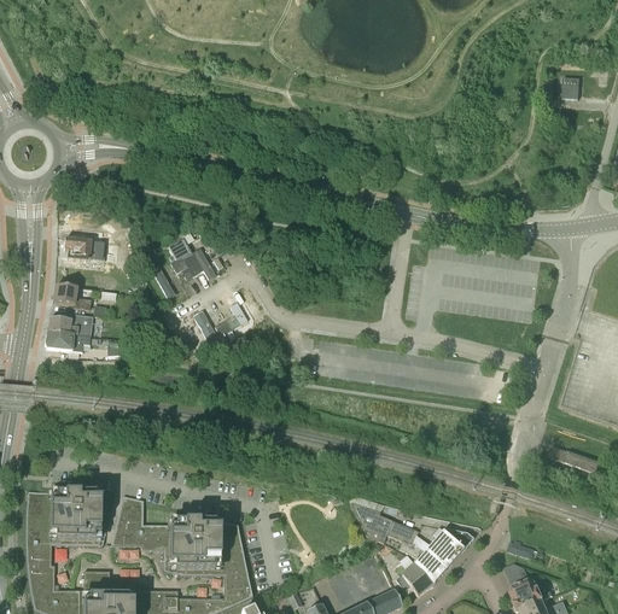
[(577,99),(579,79),(563,77),(561,98),(577,99)]
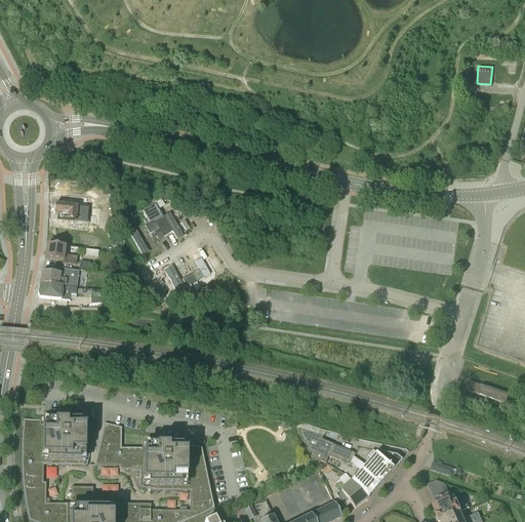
[(155,202),(156,202),(159,200),(156,195),(138,201),(143,209),(155,202)]
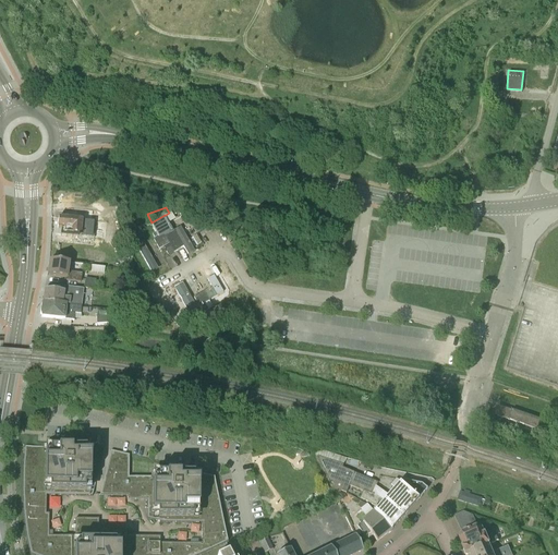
[(63,231),(74,232),(81,233),(81,228),(93,228),(93,225),(101,226),(101,231),(108,231),(109,219),(102,219),(58,215),(57,226),(63,226),(63,231)]
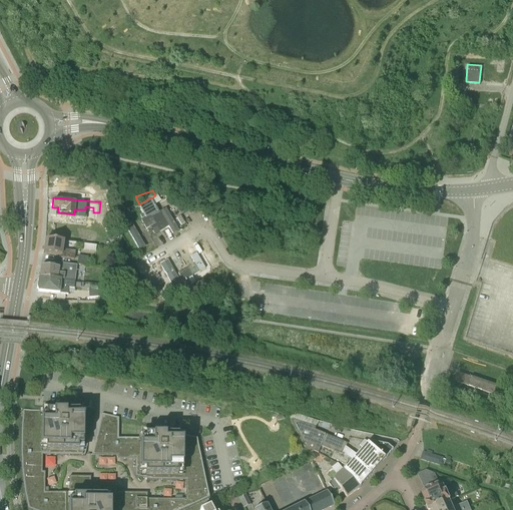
[(151,212),(159,228),(166,225),(170,234),(177,230),(166,205),(151,212)]
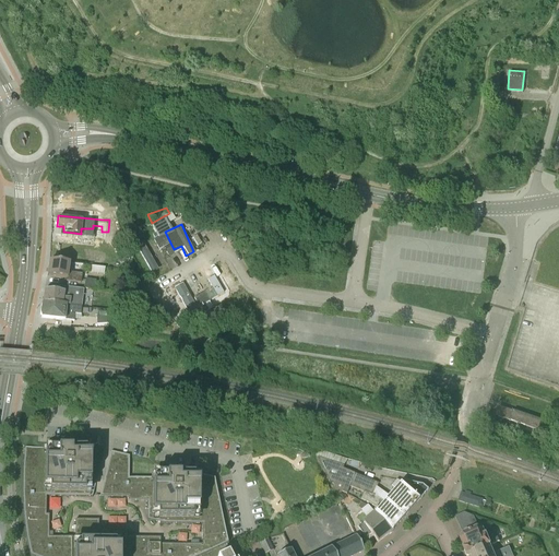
[(158,235),(164,244),(169,241),(164,232),(158,235)]
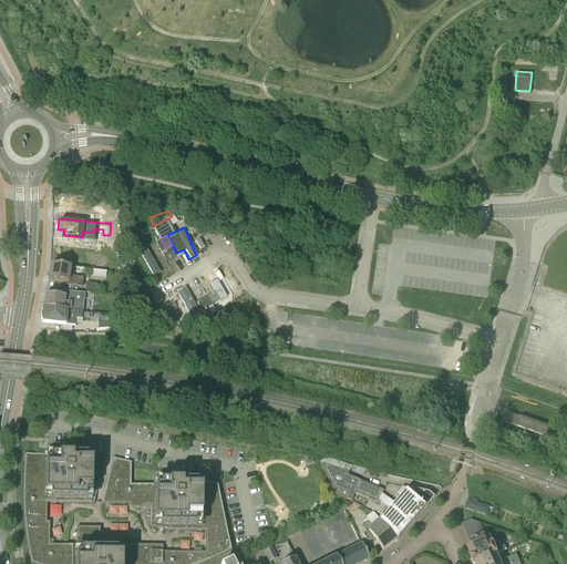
[(161,250),(166,247),(161,238),(156,242),(161,250)]
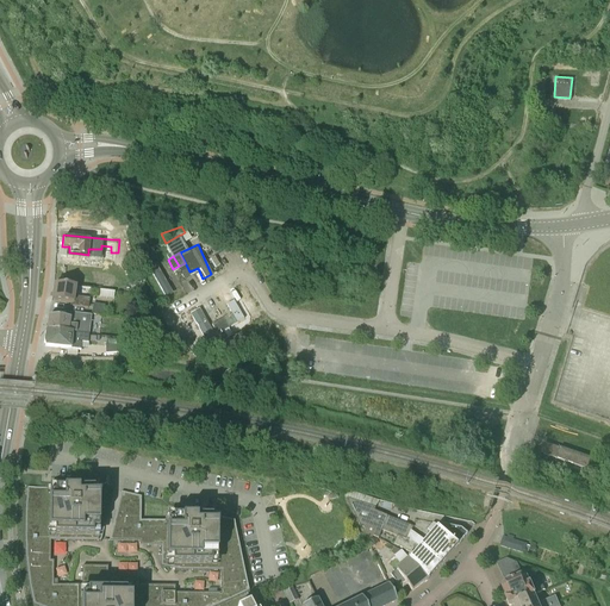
[(162,275),(157,266),(155,263),(148,268),(165,295),(172,292),(162,275)]
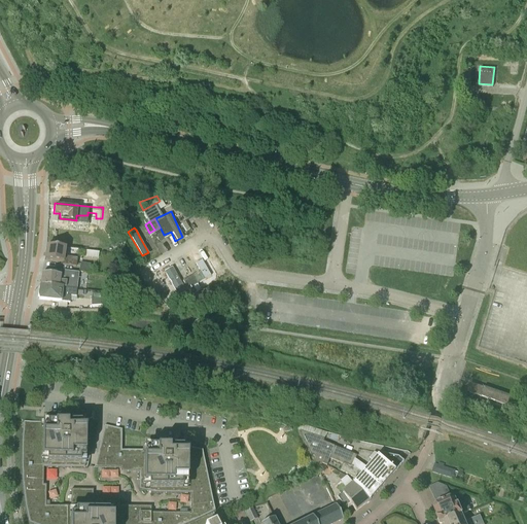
[(95,257),(77,255),(64,253),(66,245),(46,243),(44,257),(63,259),(63,263),(75,264),(74,270),(79,270),(79,269),(93,271),(95,257)]
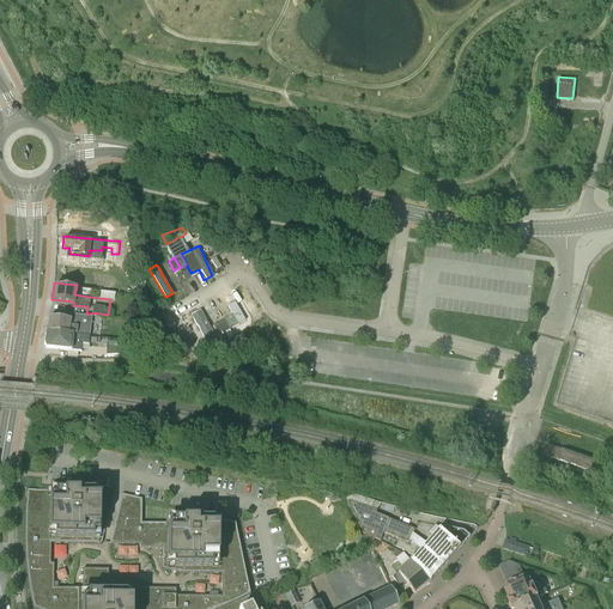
[(220,294),(235,323),(249,316),(234,287),(220,294)]
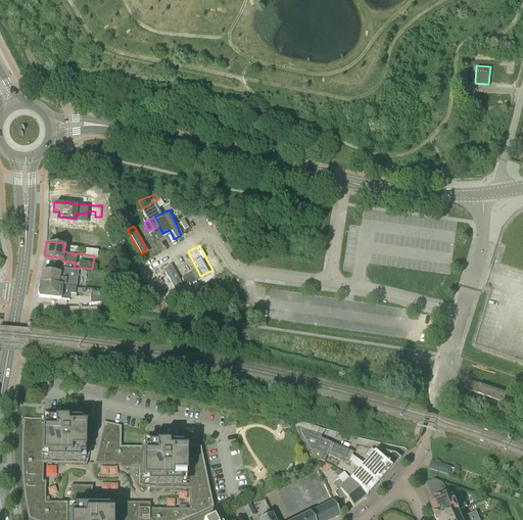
[(174,293),(185,286),(172,265),(160,272),(174,293)]
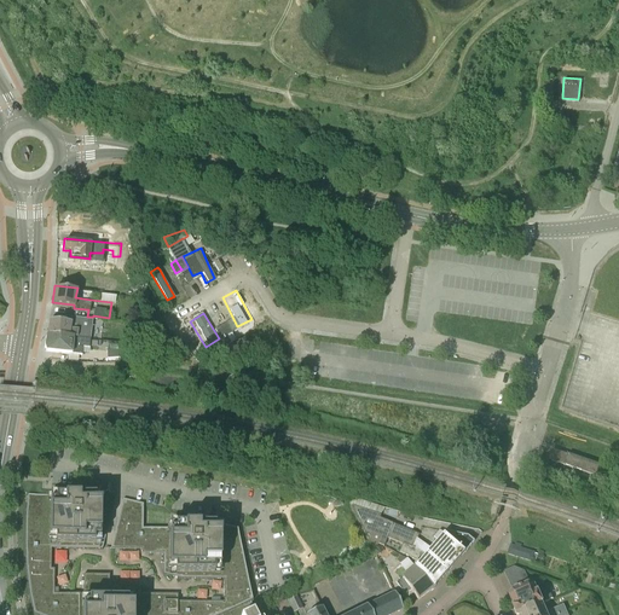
[(71,320),(50,318),(47,331),(91,337),(91,336),(91,329),(70,326),(71,320)]
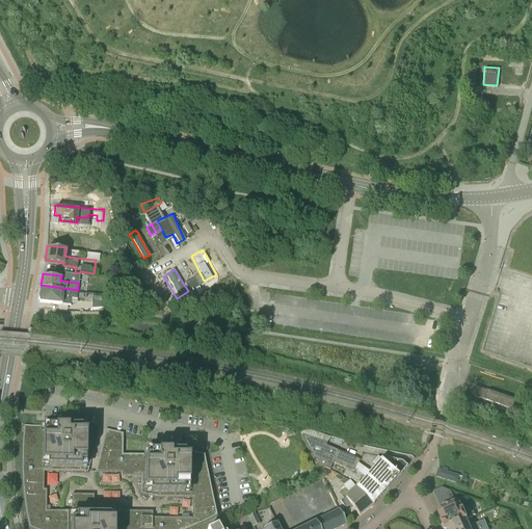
[(189,278),(194,287),(200,284),(194,275),(189,278)]
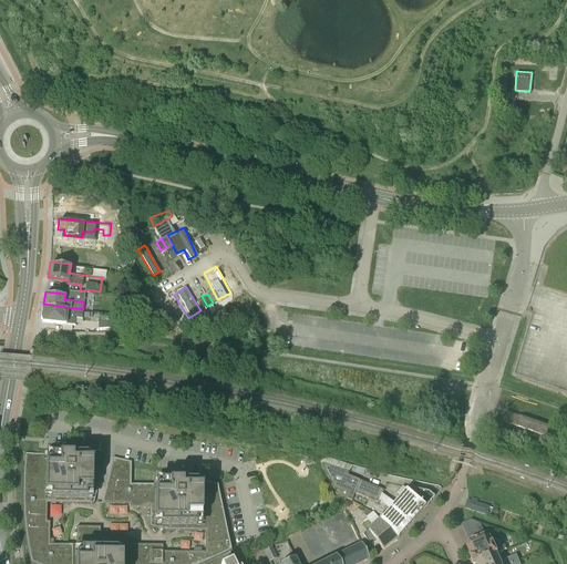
[(202,309),(207,306),(202,296),(197,299),(202,309)]
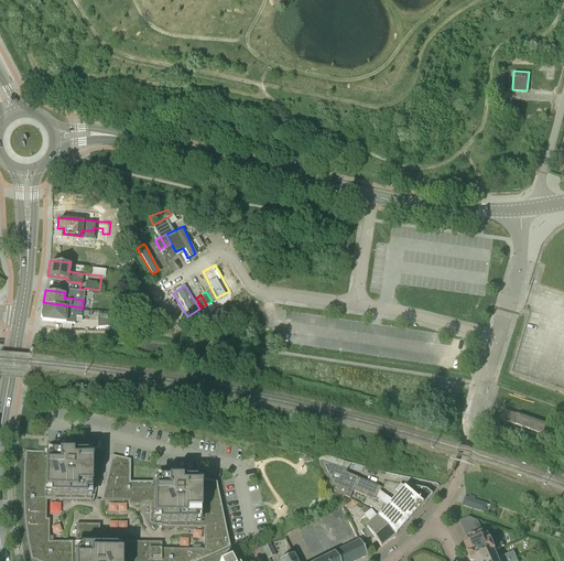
[(75,314),(89,315),(90,308),(83,306),(83,308),(43,302),(41,314),(40,314),(42,319),(75,322),(75,314)]
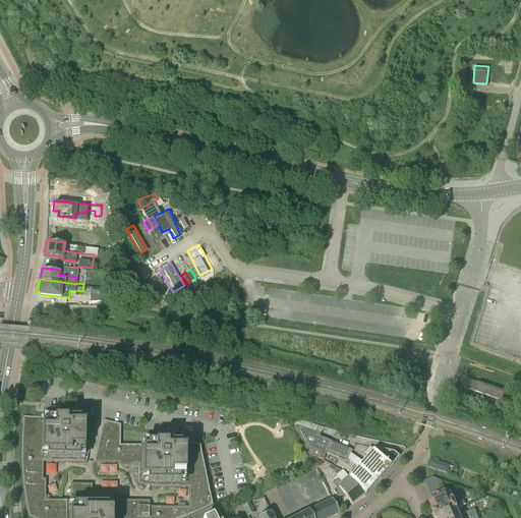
[(90,293),(91,303),(103,302),(102,293),(90,293)]
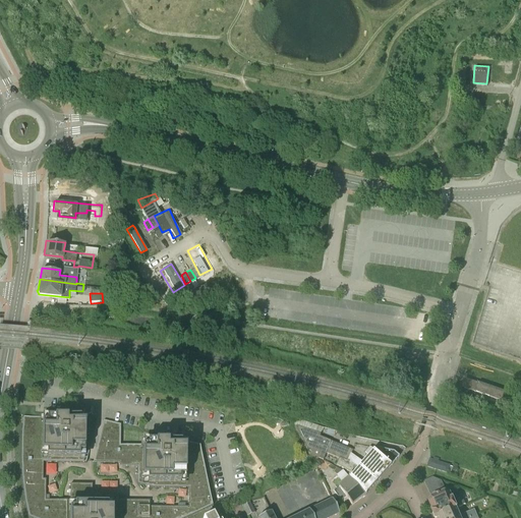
[(505,389),(478,380),(477,381),(464,376),(461,385),(502,399),(505,389)]
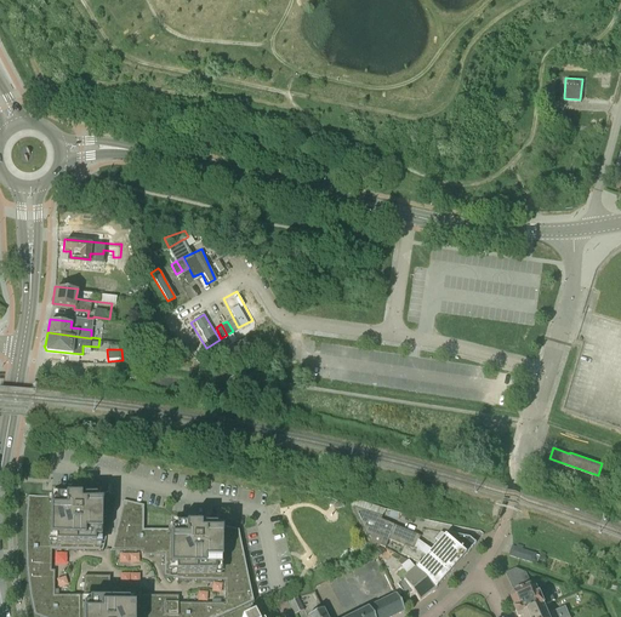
[(258,616),(251,600),(254,600),(239,527),(220,524),(218,524),(170,524),(170,527),(143,527),(143,502),(123,497),(110,548),(113,548),(142,548),(142,553),(164,553),(163,573),(181,578),(224,578),(224,601),(177,601),(177,594),(141,593),(141,584),(109,584),(109,575),(84,573),(84,594),(53,593),(53,569),(51,569),(51,548),(100,548),(101,495),(28,493),(27,493),(26,519),(24,543),(26,569),(29,593),(33,613),(41,616),(258,616)]
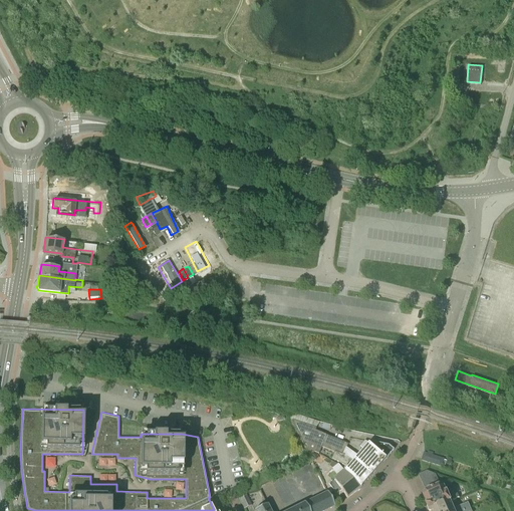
[(345,468),(343,469),(359,486),(394,448),(388,443),(369,440),(364,438),(359,444),(363,447),(357,454),(346,446),(347,442),(315,428),(315,426),(303,421),(305,415),(290,410),(289,414),(308,453),(313,450),(318,452),(321,445),(334,450),(331,457),(347,465),(345,468)]
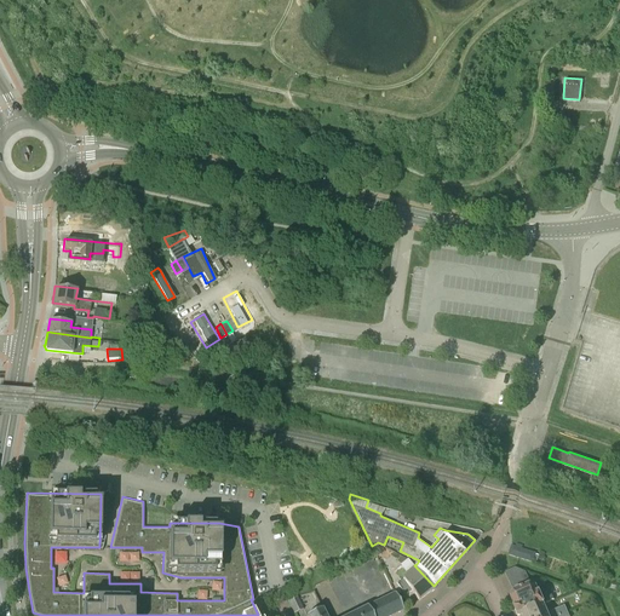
[(509,552),(533,559),(535,550),(529,548),(530,547),(530,545),(522,542),(516,541),(516,542),(515,543),(511,543),(509,552)]
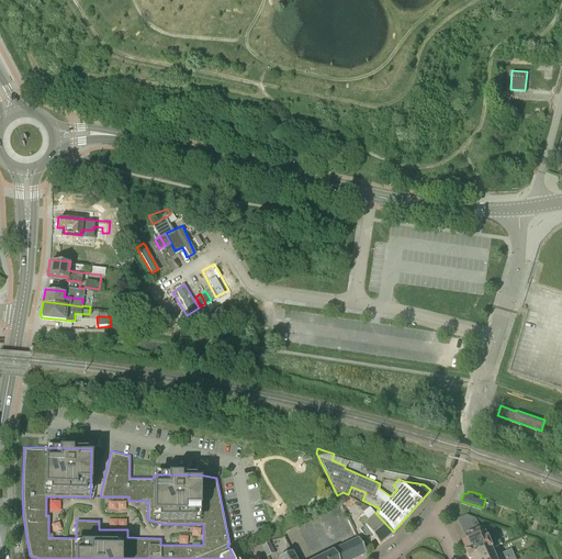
[(366,524),(360,527),(368,537),(372,534),(379,543),(393,532),(375,513),(370,506),(364,511),(370,518),(364,523),(366,524)]
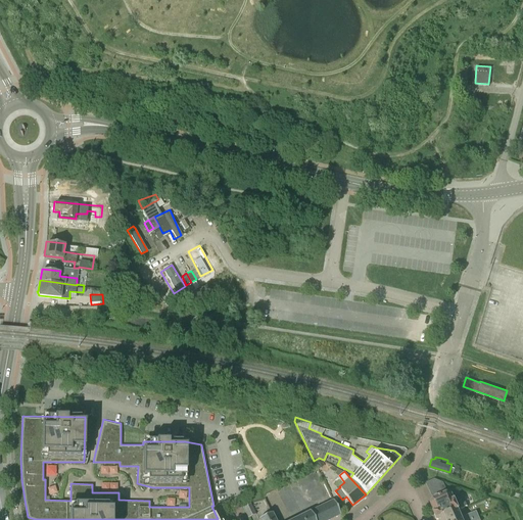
[(446,487),(443,480),(434,477),(426,480),(431,493),(446,487)]
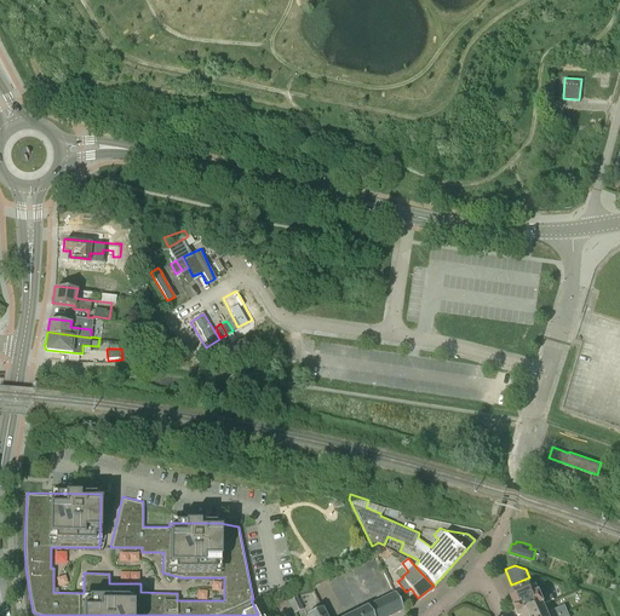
[(517,612),(520,612),(544,602),(544,603),(545,602),(545,600),(554,597),(549,586),(540,589),(539,589),(537,585),(530,582),(514,589),(511,596),(515,605),(517,612)]
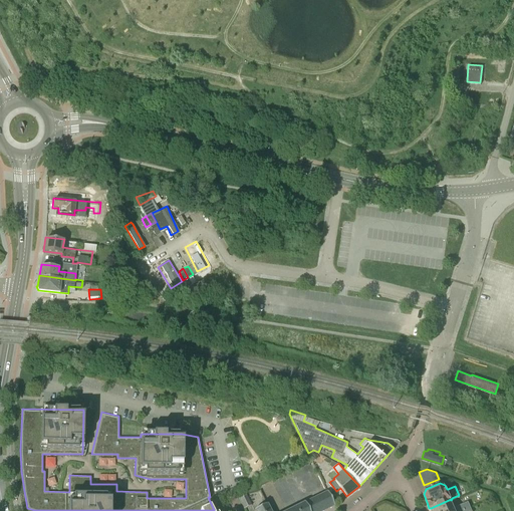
[(169,485),(162,487),(165,496),(172,494),(169,485)]
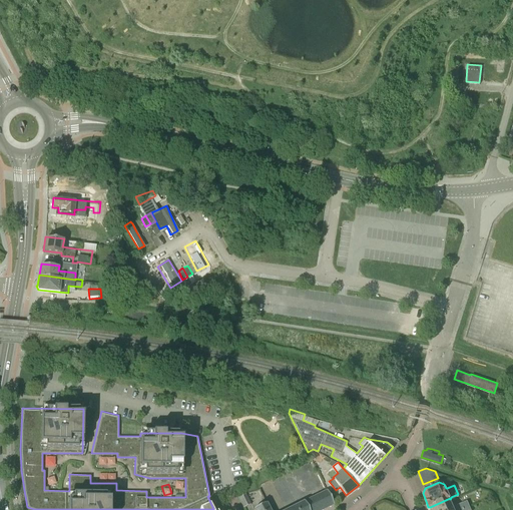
[(327,488),(282,509),(271,509),(267,501),(253,508),(254,509),(319,509),(334,503),(327,488)]
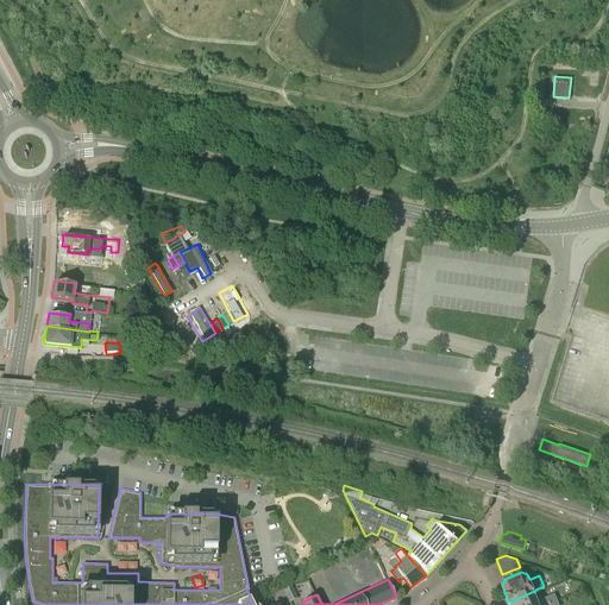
[(289,600),(297,596),(292,583),(282,587),(289,600)]
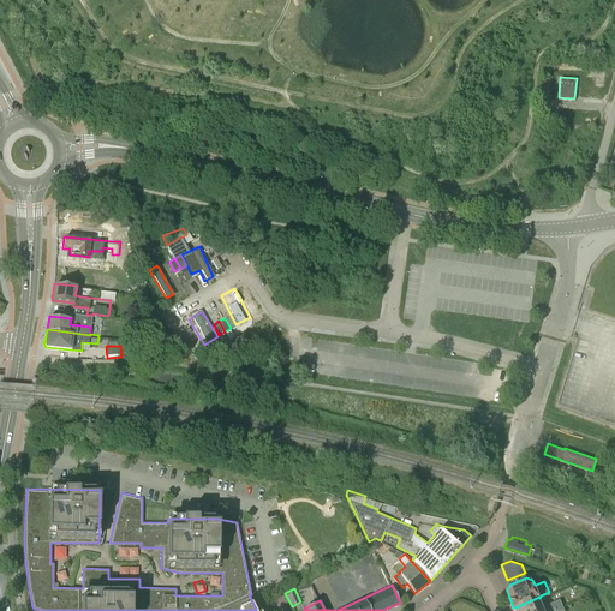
[(517,610),(547,610),(563,604),(560,598),(543,605),(539,598),(539,597),(515,607),(517,610)]
